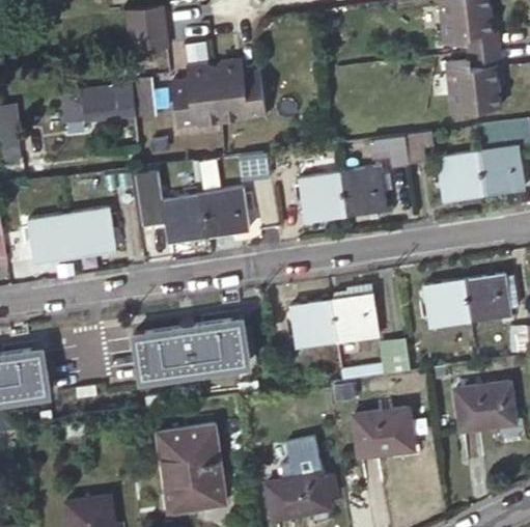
[(486,0),(439,0),(438,0),(440,15),(439,15),(443,50),(466,47),(468,65),(446,67),(452,117),(501,109),(496,67),(500,67),(495,34),(492,35),(486,0)]
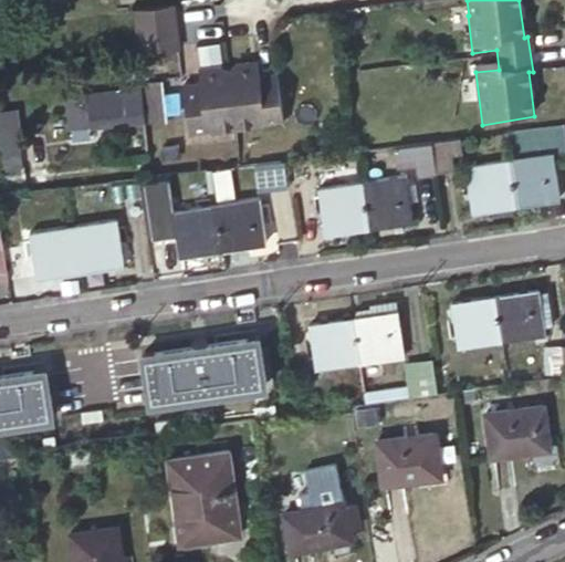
[(177,9),(136,10),(137,59),(178,58),(177,9)]
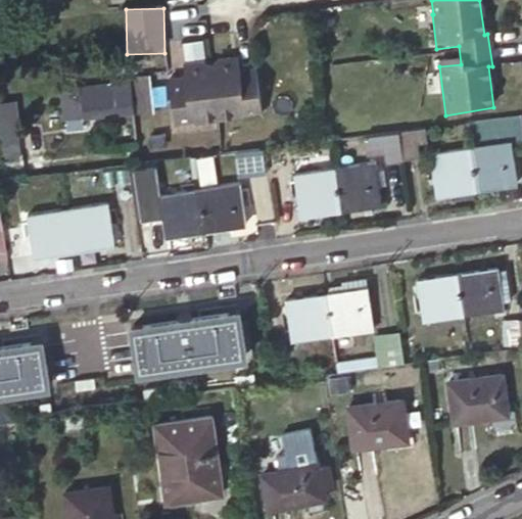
[(187,80),(171,81),(175,125),(194,123),(195,126),(219,124),(242,121),(242,118),(262,115),(256,73),(241,74),(233,75),(231,62),(219,63),(212,68),(206,64),(194,65),(195,79),(187,80)]
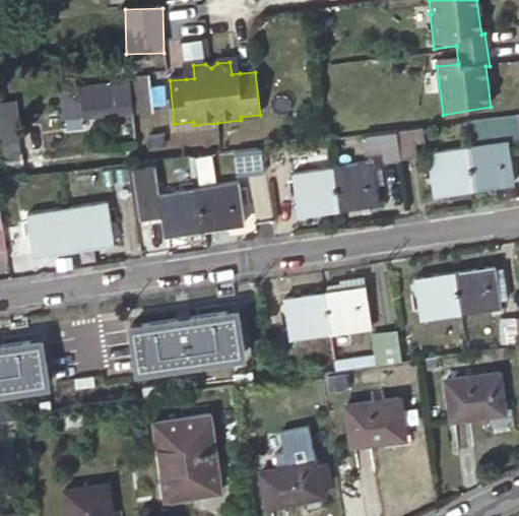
[(107,86),(61,91),(65,121),(67,121),(68,131),(84,129),(83,119),(133,113),(130,80),(114,82),(115,90),(107,91),(107,86)]
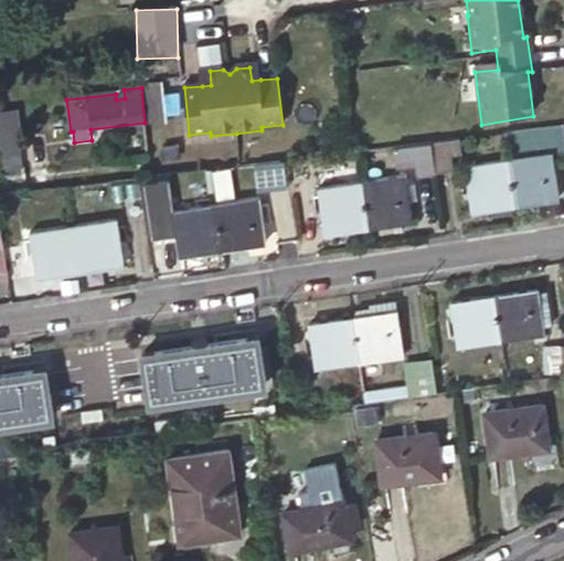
[(14,114),(0,115),(0,157),(2,173),(20,171),(14,114)]
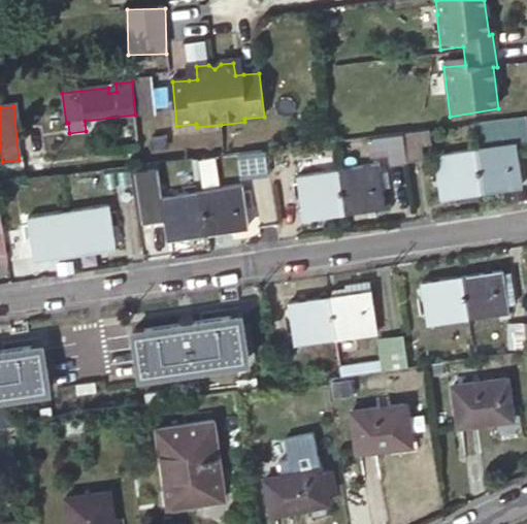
[(526,127),(526,120),(500,123),(502,145),(475,150),(482,191),(522,185),(515,143),(526,141),(526,127)]
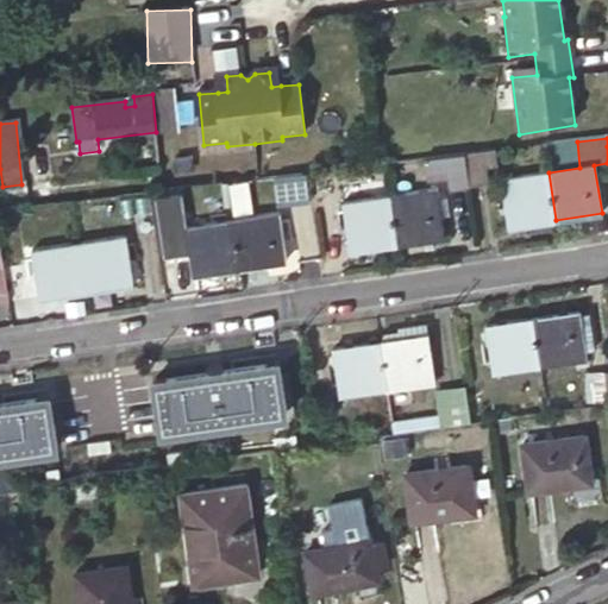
[(494,152),(464,156),(469,186),(489,183),(487,165),(496,164),(494,152)]
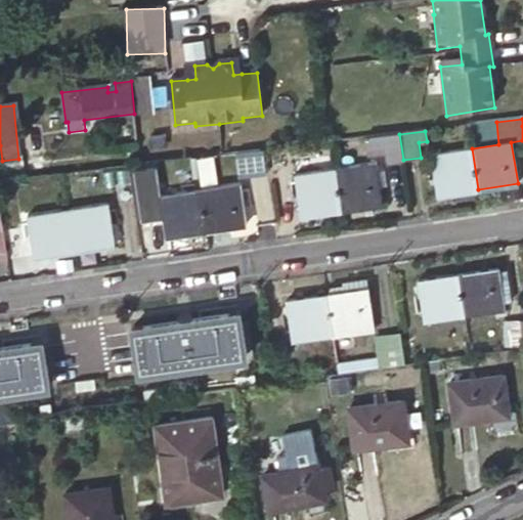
[(399,134),(364,138),(366,157),(385,154),(386,165),(403,163),(403,160),(399,134)]
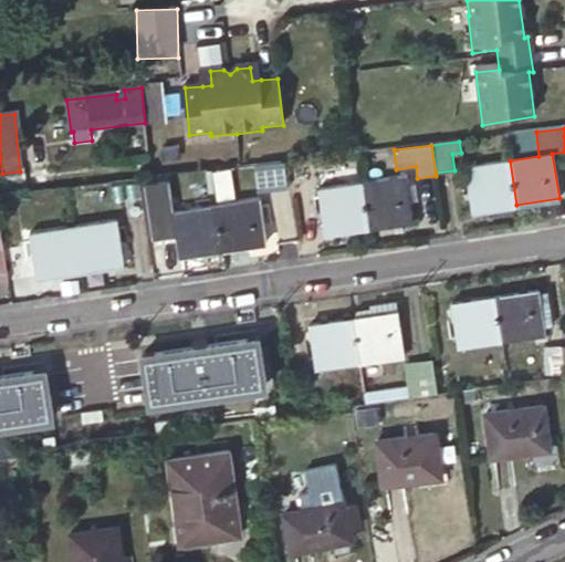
[(464,167),(470,211),(516,205),(510,160),(464,167)]
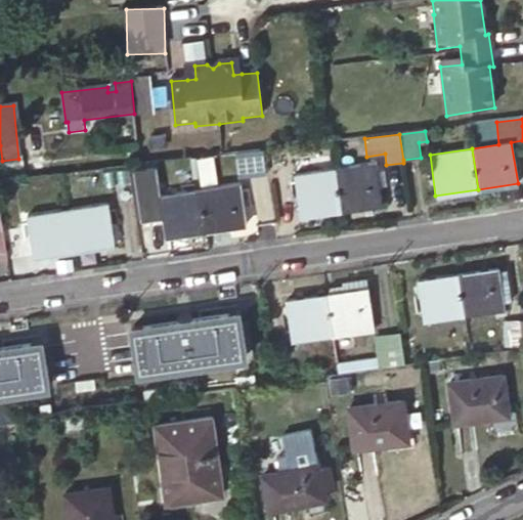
[(235,154),(240,176),(266,173),(262,150),(235,154)]
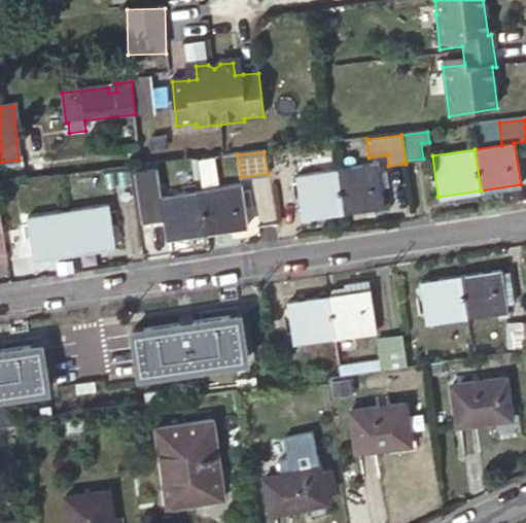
[(336,170),(339,186),(343,211),(364,208),(374,207),(384,205),(382,188),(379,172),(378,164),(336,170)]
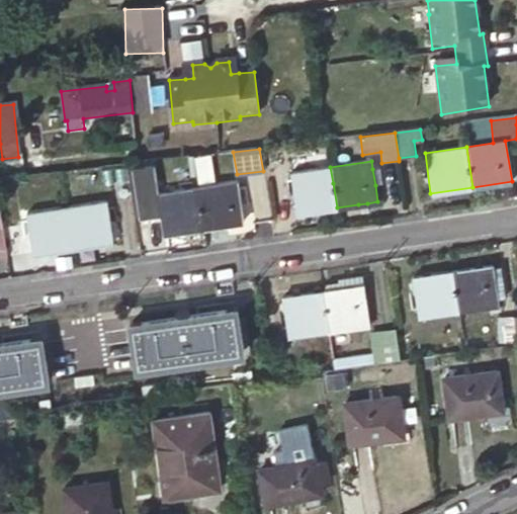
[(155,166),(133,169),(140,220),(160,217),(163,235),(203,228),(197,187),(158,193),(155,166)]
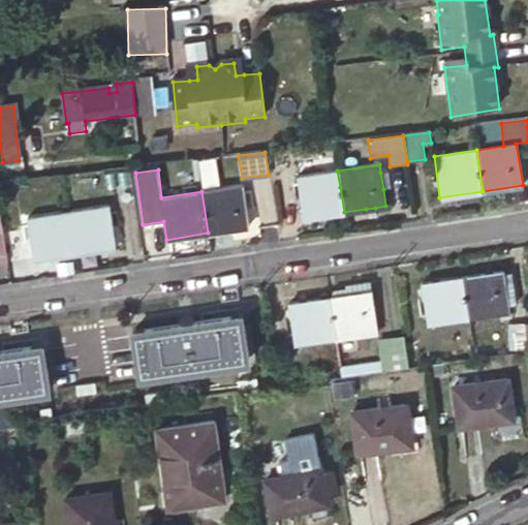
[(344,212),(340,187),(337,171),(298,177),(304,218),(344,212)]
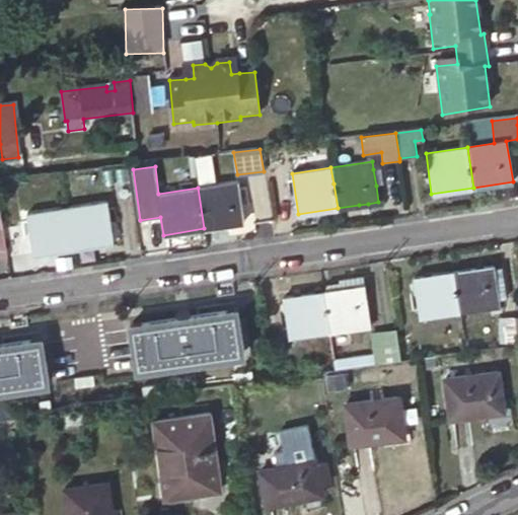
[(380,168),(373,169),(376,186),(382,185),(380,168)]
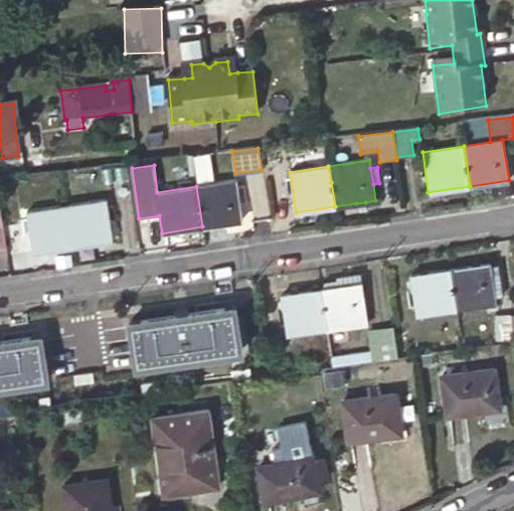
[(202,226),(242,220),(236,180),(196,186),(202,226)]
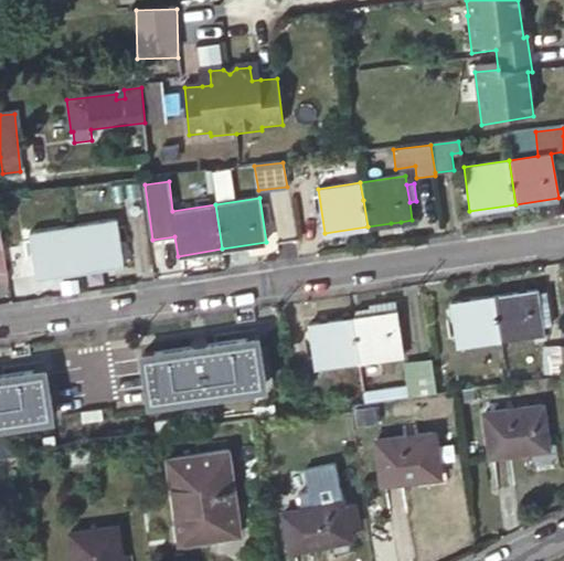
[(80,271),(124,264),(117,221),(72,228),(80,271)]
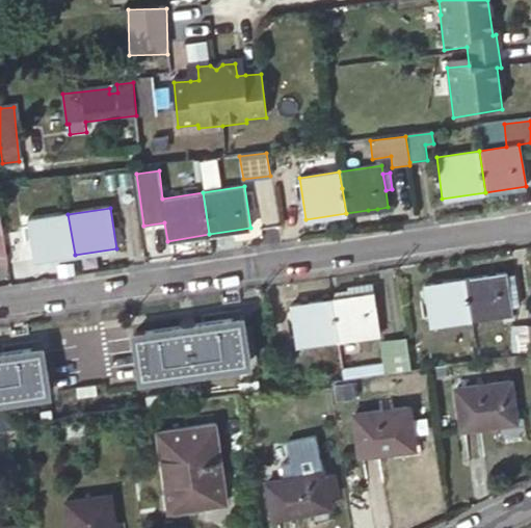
[(378,218),(377,209),(368,210),(369,219),(378,218)]
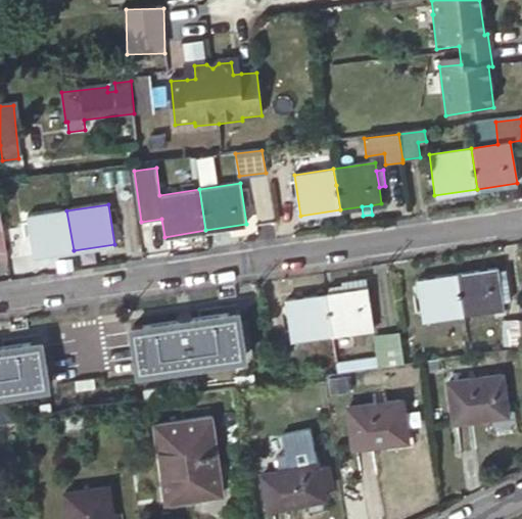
[(32,257),(74,250),(66,210),(27,217),(32,257)]
